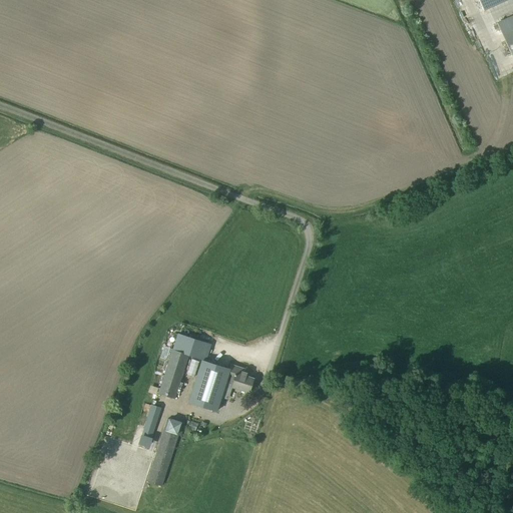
[(479,0),(484,11),(507,0),(479,0)]
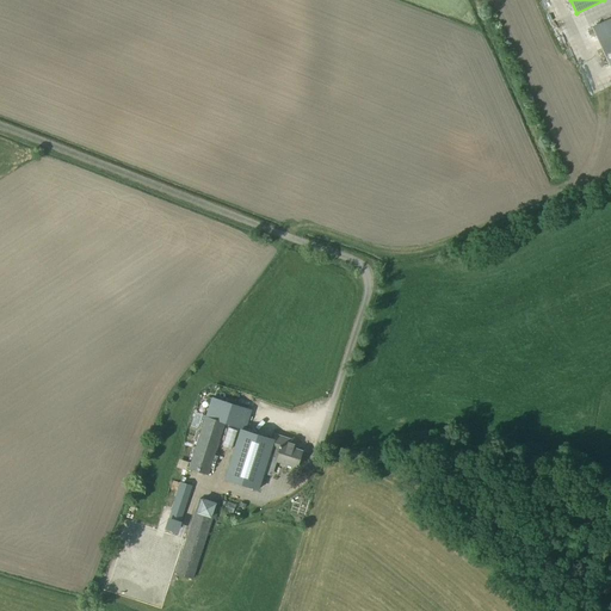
[(610,18),(591,28),(610,72),(610,18)]
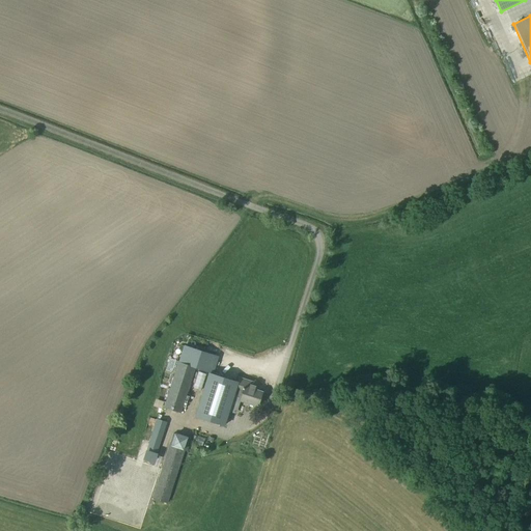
[(219,358),(185,347),(165,409),(180,414),(195,368),(210,372),(195,417),(225,426),(234,395),(242,397),(241,401),(258,408),(263,393),(253,390),(254,384),(240,380),(239,384),(214,375),(219,358)]
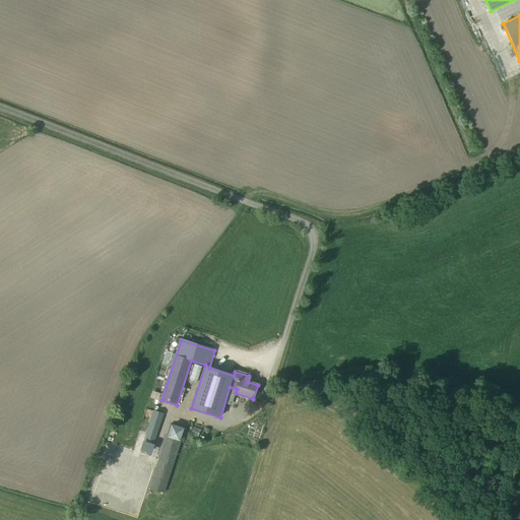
[(144,443),(155,446),(166,414),(154,411),(144,443)]
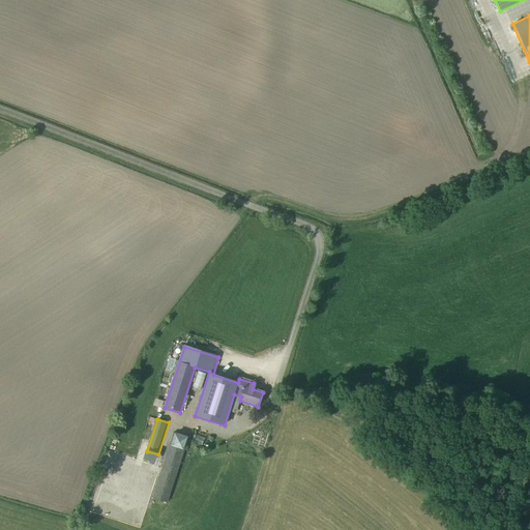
[(173,433),(153,494),(169,498),(188,437),(173,433)]
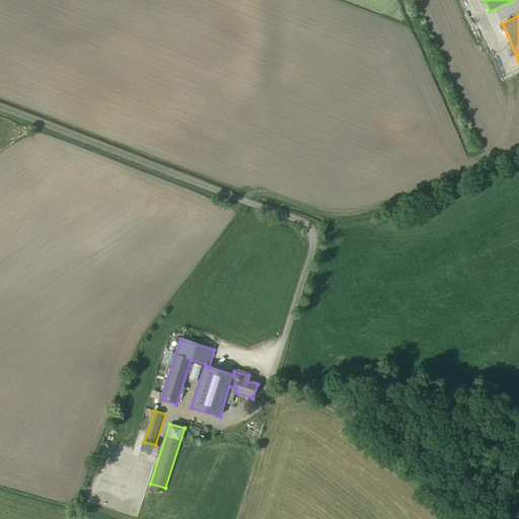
[(190,435),(199,437),(201,430),(193,427),(190,435)]
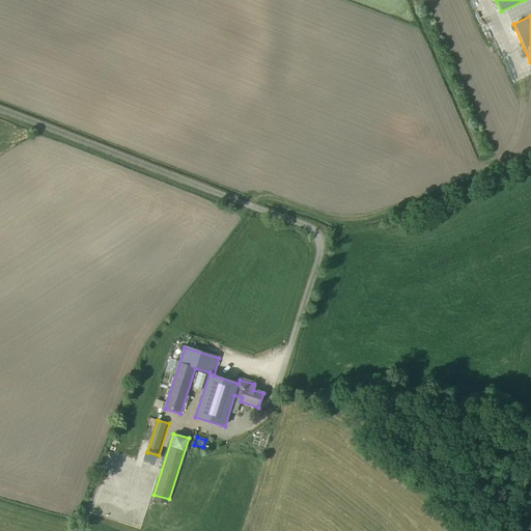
All buildings are outlined.
